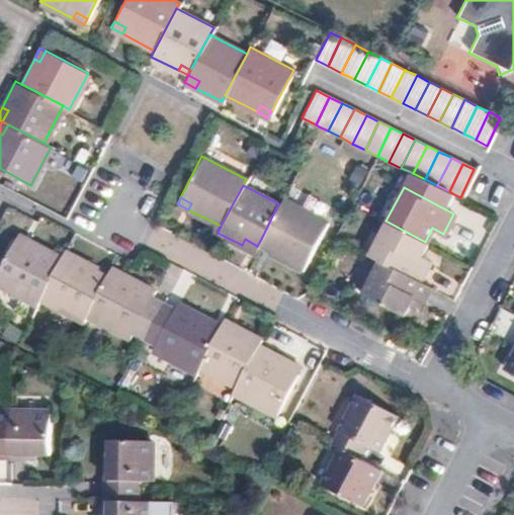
[(326,221),(281,197),(278,203),(261,239),(272,245),(269,252),(301,268),(326,221)]
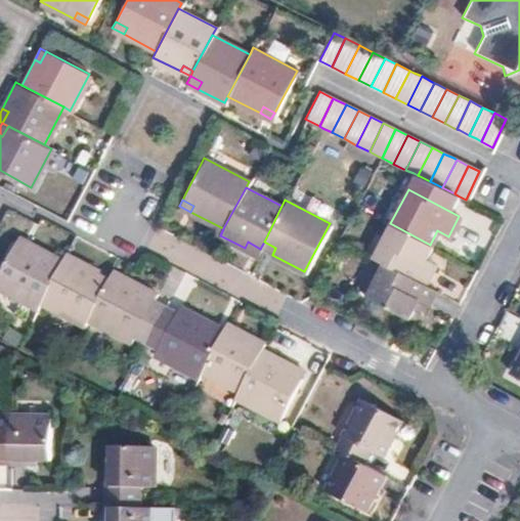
[(373,256),(384,263),(424,284),(434,263),(423,257),(430,245),(390,223),(373,256)]
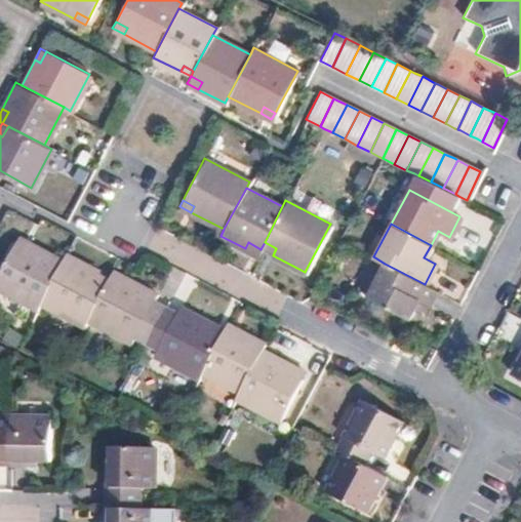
[(18,234),(14,241),(27,247),(30,241),(18,234)]
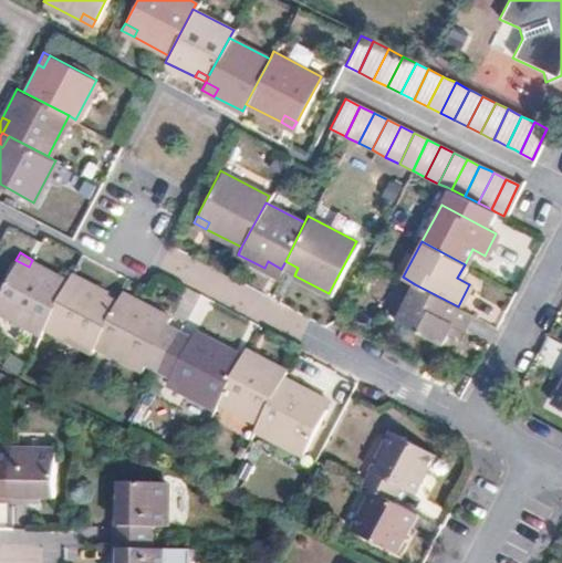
[(0,311),(39,332),(42,325),(66,279),(32,260),(29,267),(16,260),(0,290),(0,311)]
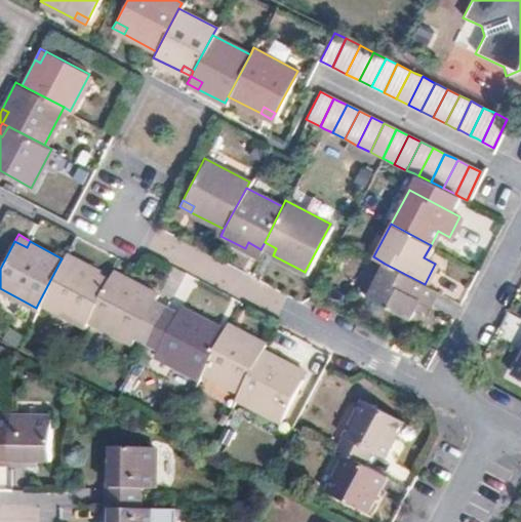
[(248,242),(245,248),(257,254),(261,249),(248,242)]
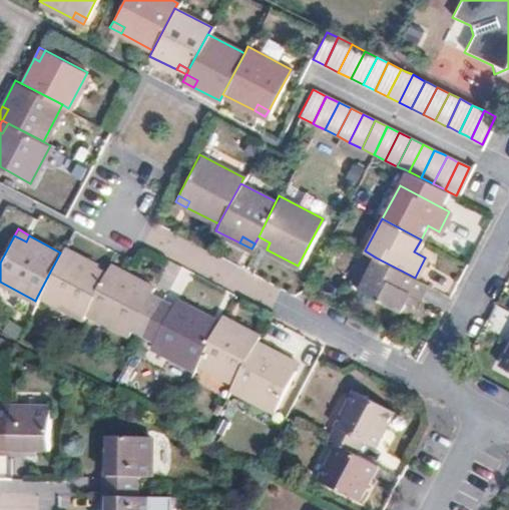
[(255,243),(267,249),(270,242),(259,236),(255,243)]
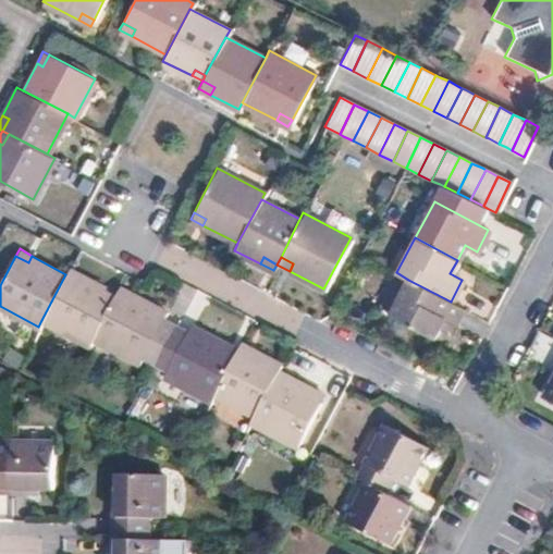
[(91,339),(112,298),(100,293),(103,286),(69,268),(65,274),(41,320),(88,344),(91,339)]
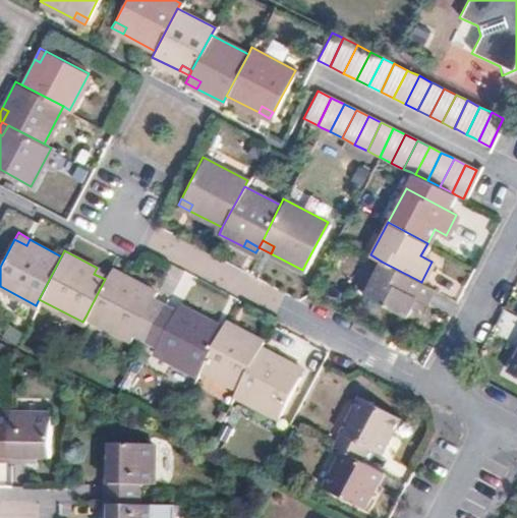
[(420,307),(432,287),(421,282),(382,262),(364,294),(403,314),(410,301),(420,307)]
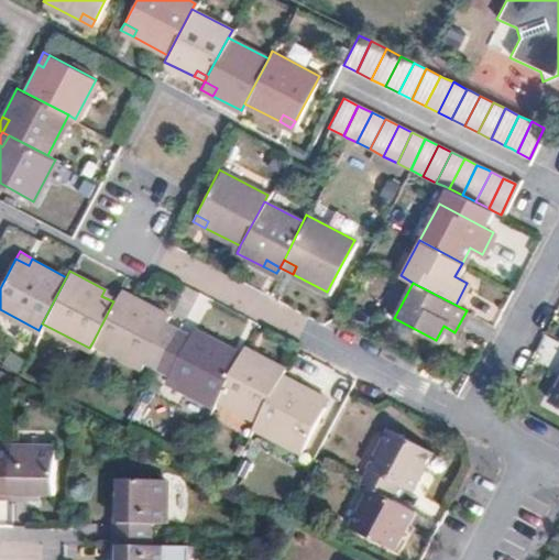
[(117,295),(105,289),(101,296),(113,302),(117,295)]
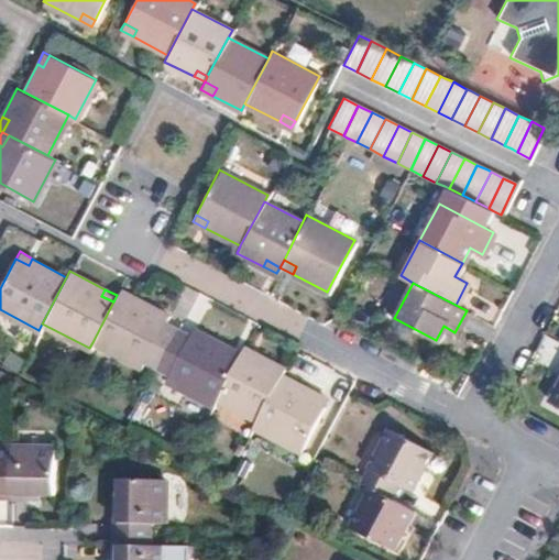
[(120,289),(117,295),(129,302),(132,296),(120,289)]
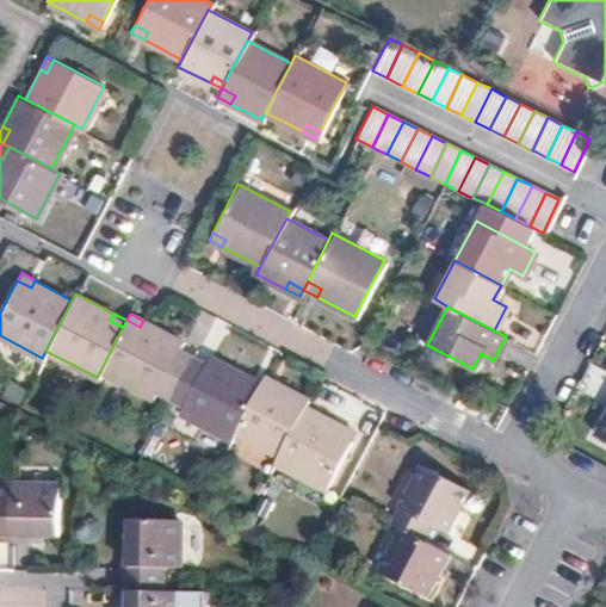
[(181,340),(143,321),(140,327),(127,320),(123,327),(100,371),(152,397),(181,340)]
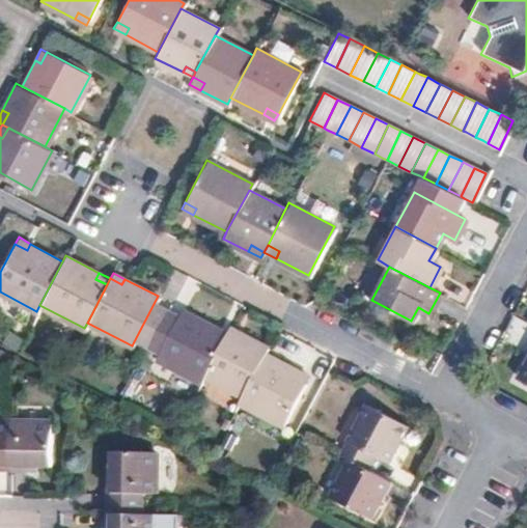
[(212,332),(215,326),(182,309),(157,358),(200,381),(203,376),(223,337),(212,332)]
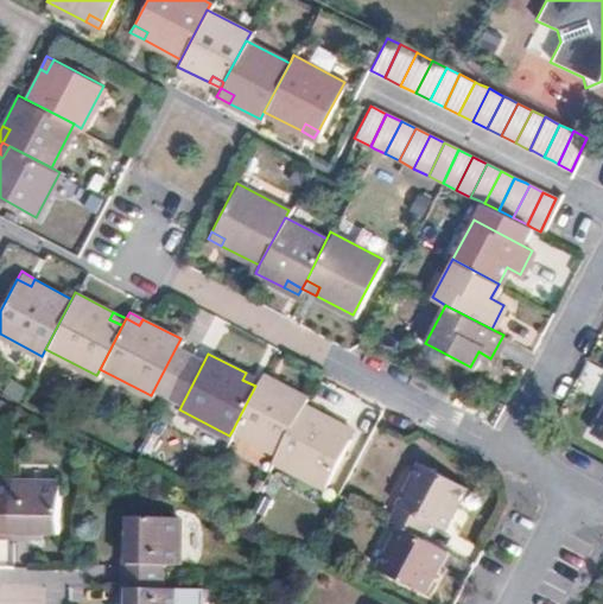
[(258,380),(246,373),(242,380),(255,386),(258,380)]
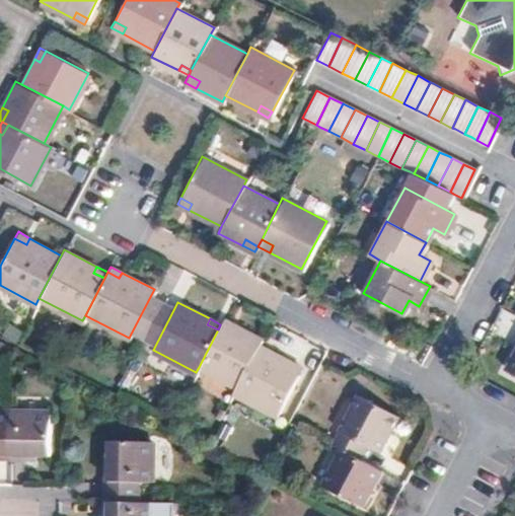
[(232,330),(235,324),(223,318),(220,324),(232,330)]
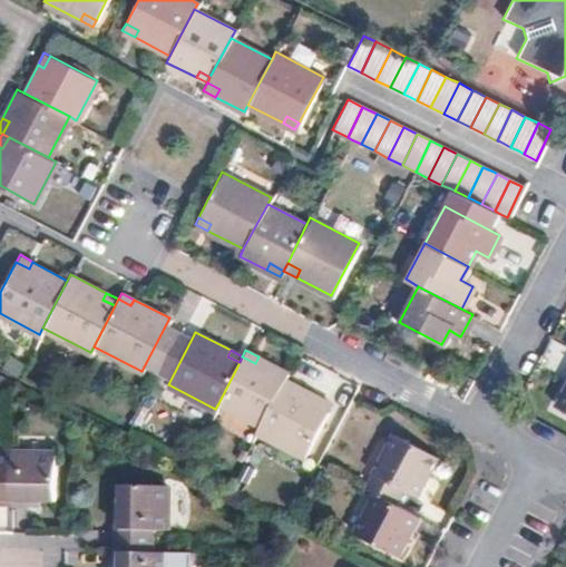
[(259,424),(283,378),(286,371),(259,357),(255,363),(242,357),(240,362),(218,403),(259,424)]
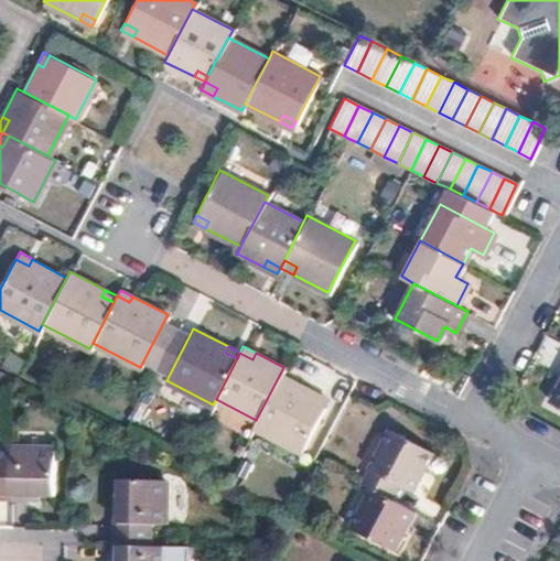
[(256,420),(254,427),(300,451),(324,405),(313,398),(316,391),(280,374),(256,420)]
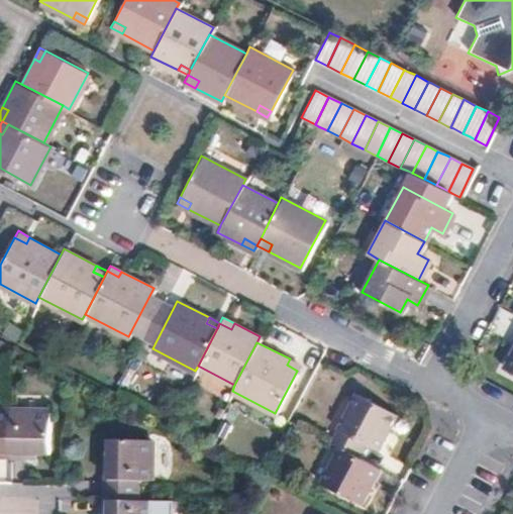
[(512,372),(512,344),(502,366),(512,372)]
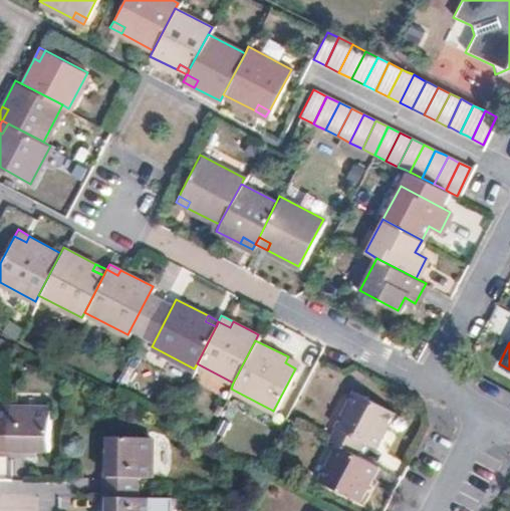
[(285,362),(295,368),(299,362),(288,356),(285,362)]
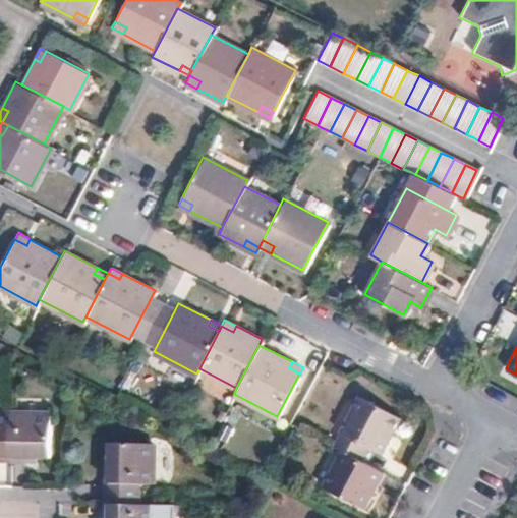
[(358,395),(332,444),(340,449),(360,459),(367,446),(381,452),(399,417),(358,395)]
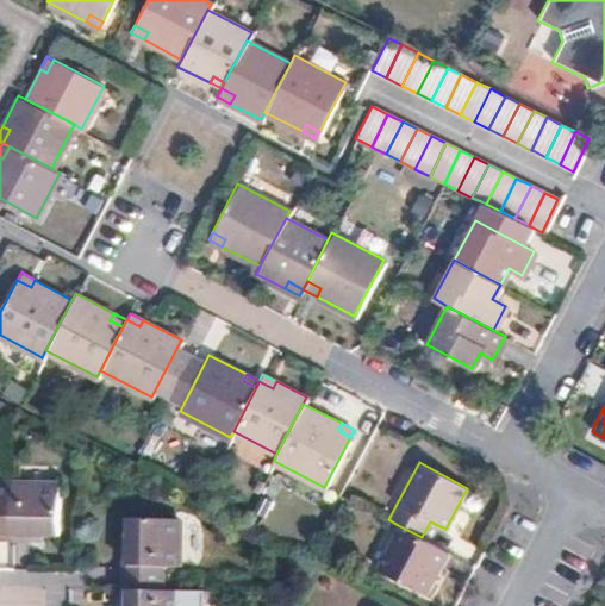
[(0,538),(10,539),(10,481),(0,481),(0,538)]
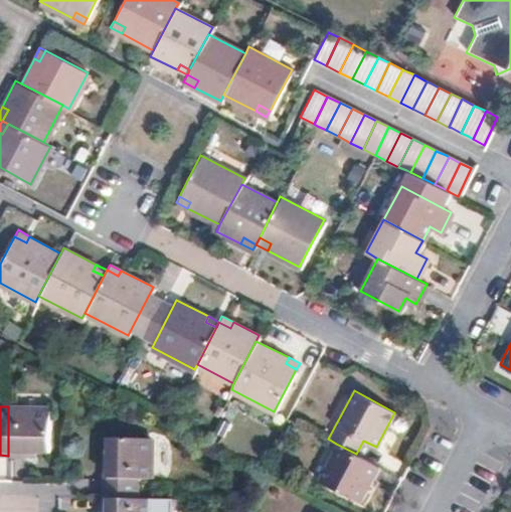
[(8,406),(8,456),(28,456),(28,451),(48,451),(48,407),(8,406)]
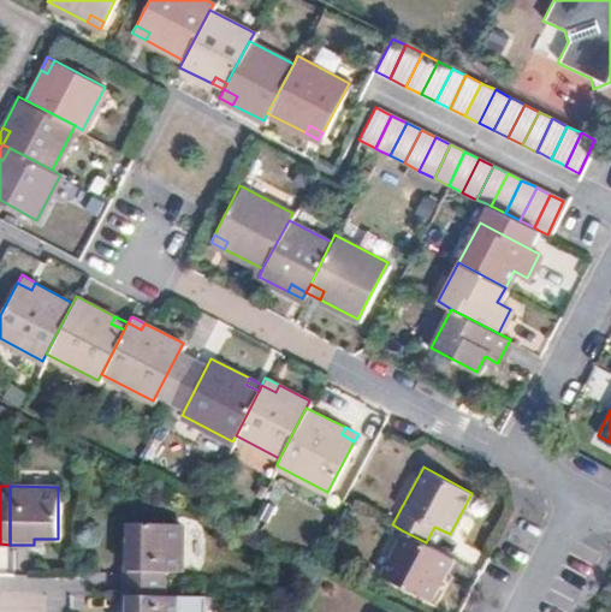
[(122,546),(120,594),(164,594),(165,570),(182,570),(182,522),(129,522),(128,546),(122,546)]
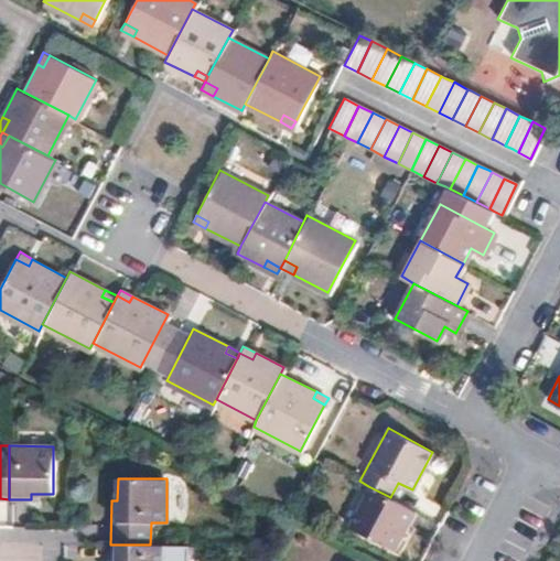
[(390,497),(368,486),(347,524),(394,549),(413,510),(390,497)]
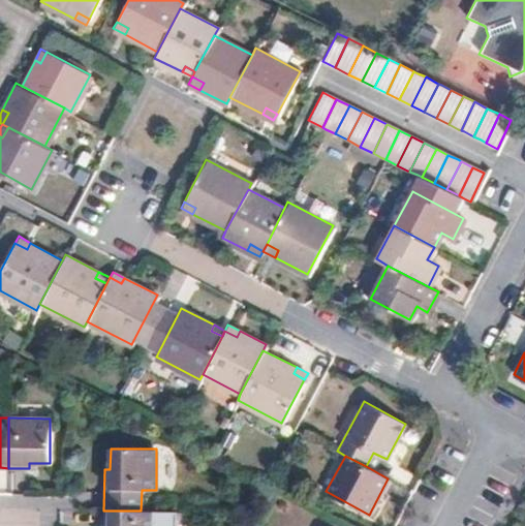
[(154,525),(155,512),(141,511),(103,511),(102,525),(154,525)]
